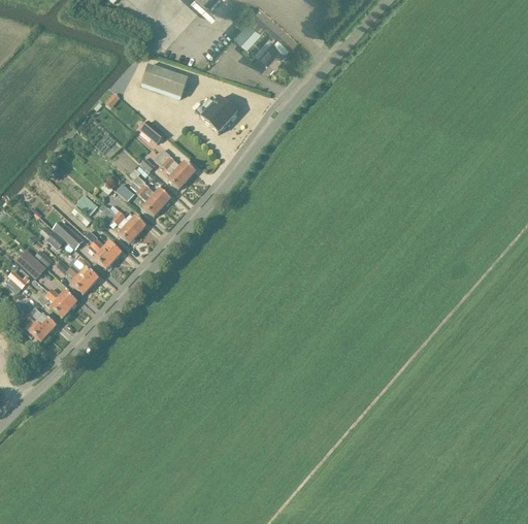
[(191,0),(176,17),(197,36),(218,14),(201,0),(191,0)]
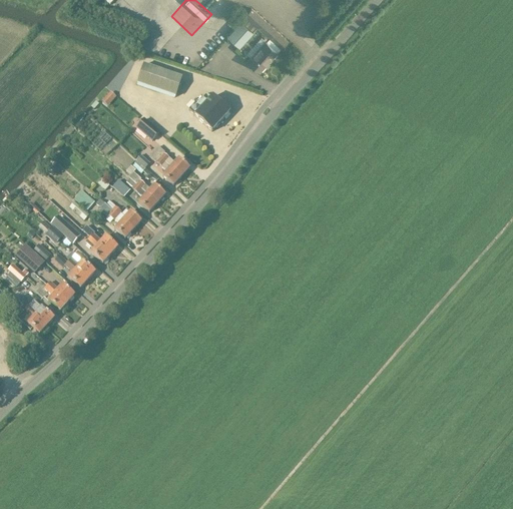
[(306,15),(310,11),(298,0),(289,0),(306,15)]
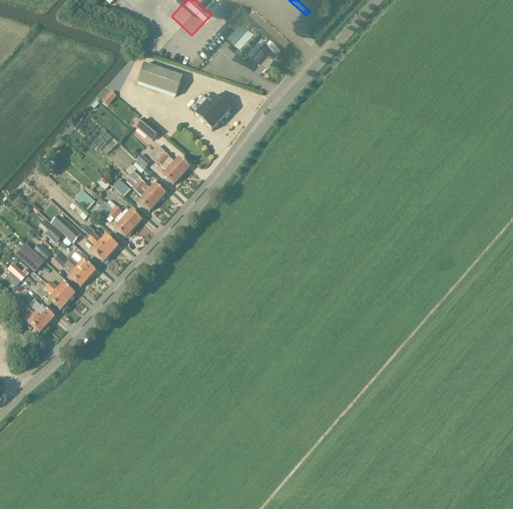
[(258,23),(270,34),(281,44),(288,37),(251,4),(247,9),(261,21),(258,23)]
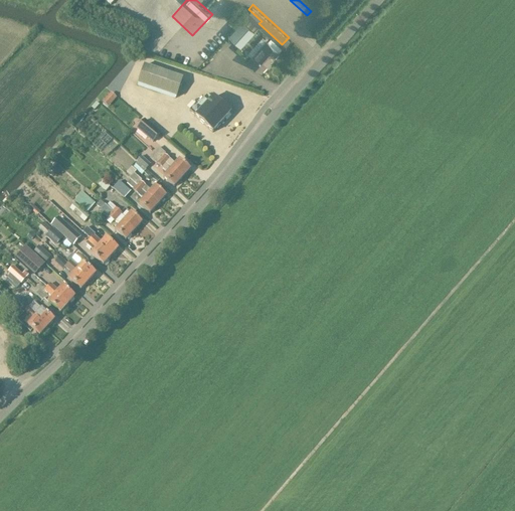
[(262,21),(248,9),(246,12),(248,14),(244,19),(242,17),(228,31),(240,43),(259,23),(262,21)]
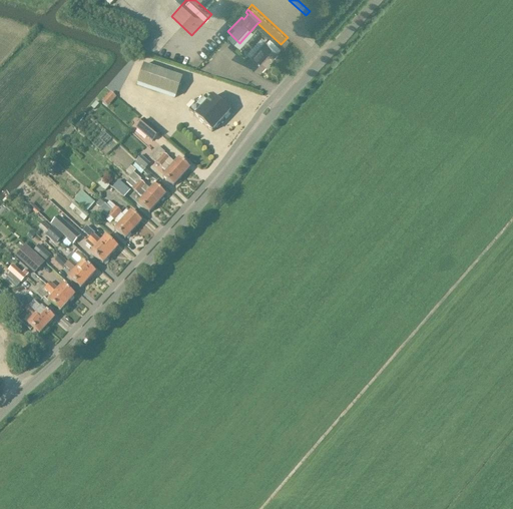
[(281,44),(270,34),(266,38),(265,37),(247,56),(260,67),(278,48),(281,44)]
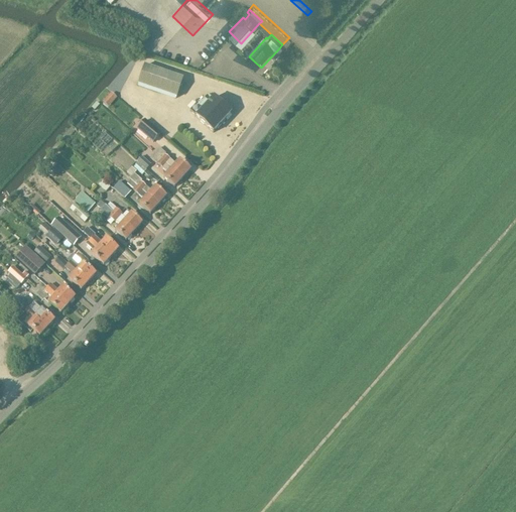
[(176,95),(182,76),(144,62),(138,82),(176,95)]
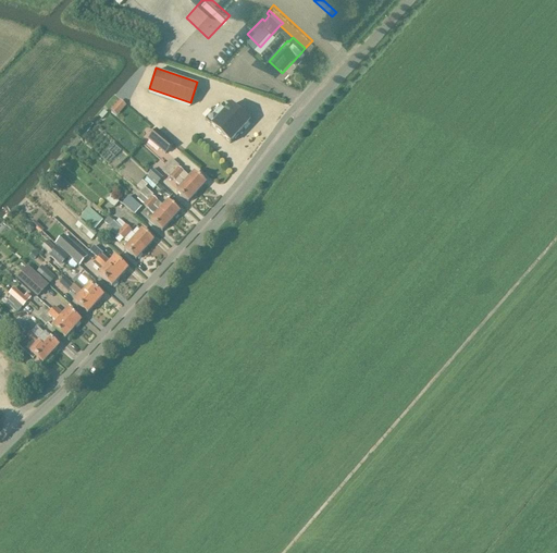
[(120,97),(115,102),(120,106),(124,101),(120,97)]
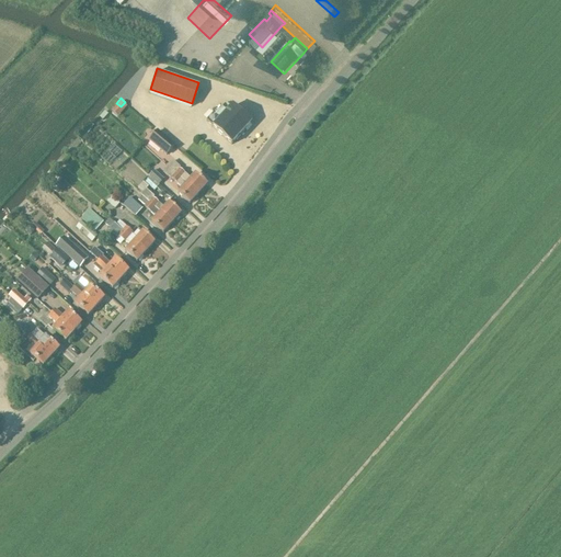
[(219,102),(206,117),(231,140),(251,120),(232,102),(226,109),(219,102)]
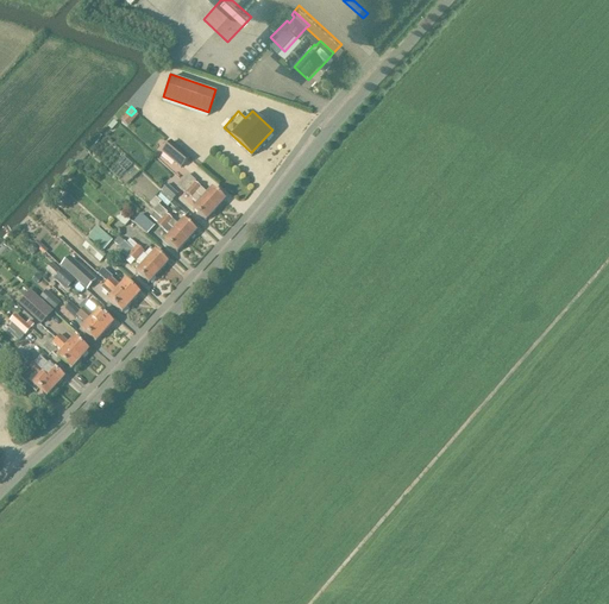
[(190,153),(184,149),(170,138),(161,149),(181,165),(190,153)]
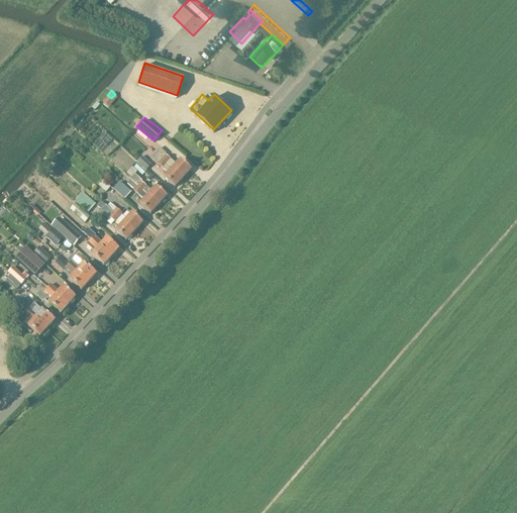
[(151,148),(159,143),(154,139),(148,144),(151,148)]
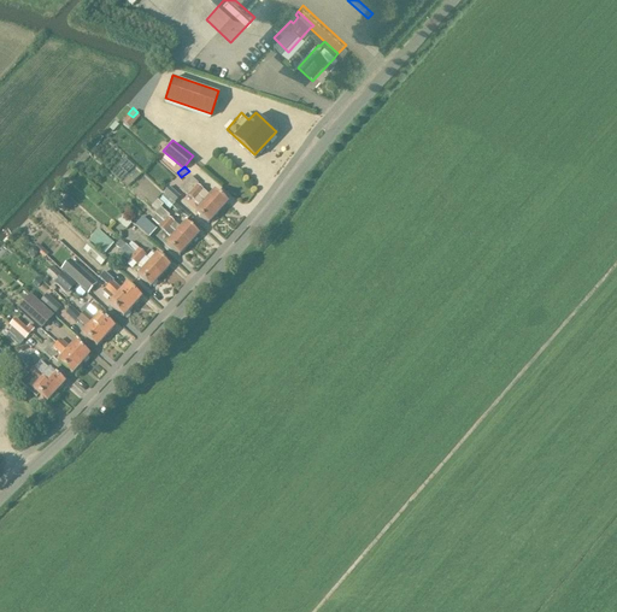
[(184,178),(218,209),(228,199),(215,187),(210,192),(197,181),(198,180),(189,172),(184,178)]
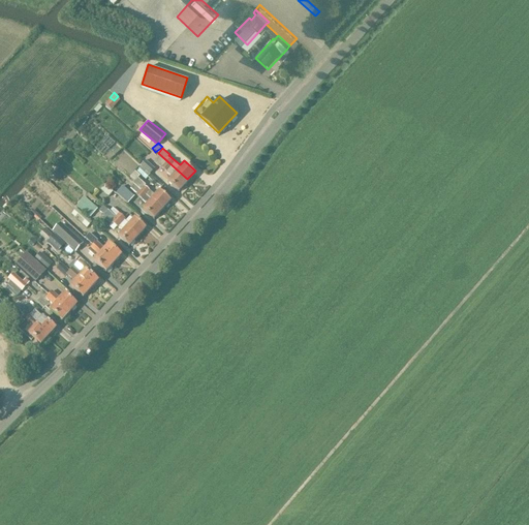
[(179,188),(187,179),(158,153),(154,158),(160,164),(161,163),(166,168),(169,173),(170,172),(173,173),(167,178),(179,188)]
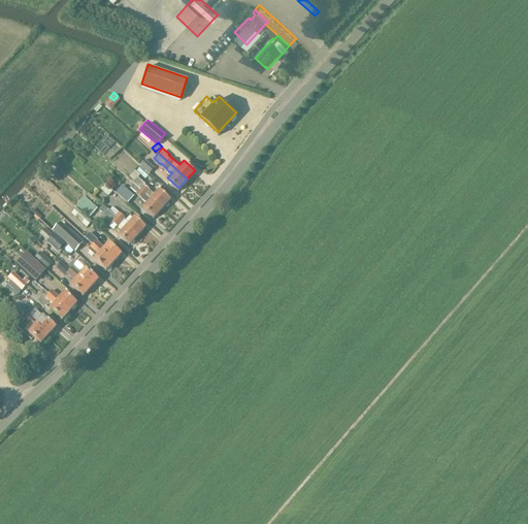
[(139,162),(150,171),(155,165),(144,157),(139,162)]
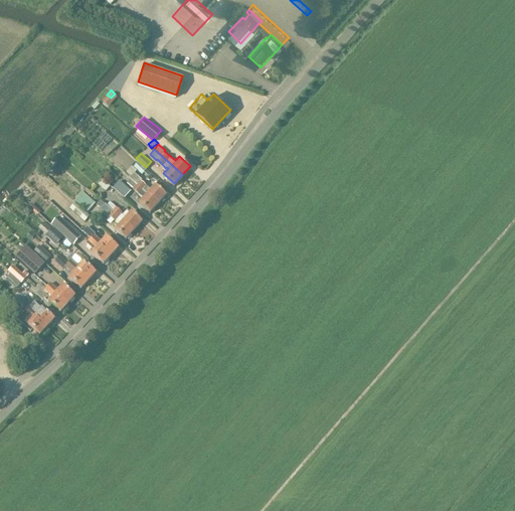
[(56,162),(51,167),(56,172),(61,167),(56,162)]
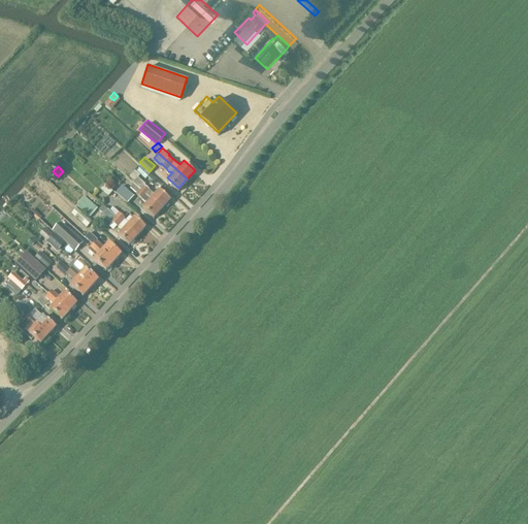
[(133,182),(139,187),(139,186),(162,206),(170,197),(167,195),(171,190),(163,183),(154,192),(144,183),(145,182),(137,174),(132,181),(133,182)]
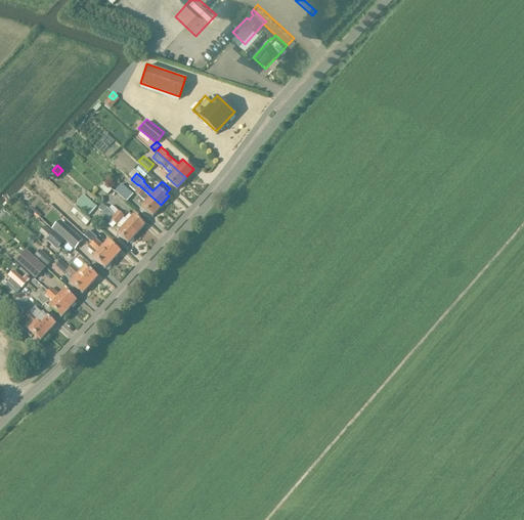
[(104,180),(100,184),(107,191),(112,187),(104,180)]
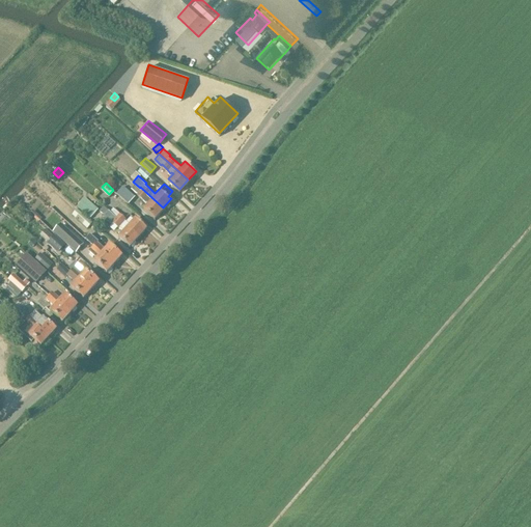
[(134,183),(131,186),(136,192),(140,188),(134,183)]
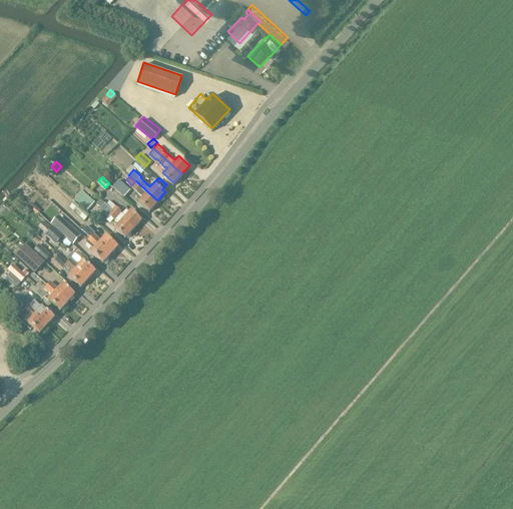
[(112,184),(124,194),(130,187),(118,177),(112,184)]
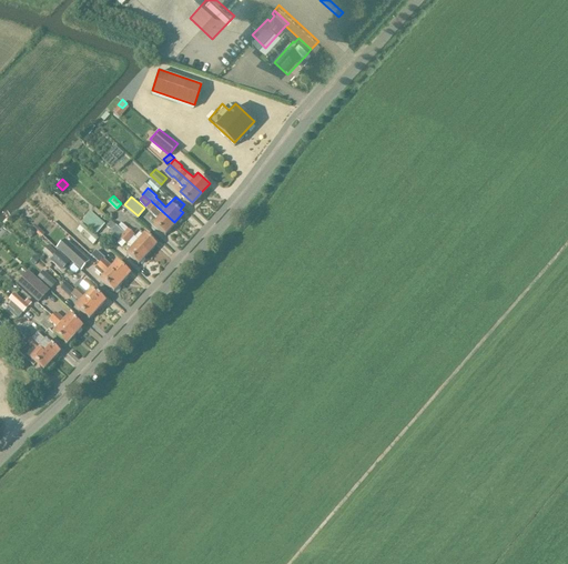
[(150,200),(150,201),(145,205),(155,215),(156,214),(158,215),(153,221),(165,232),(174,222),(150,200)]
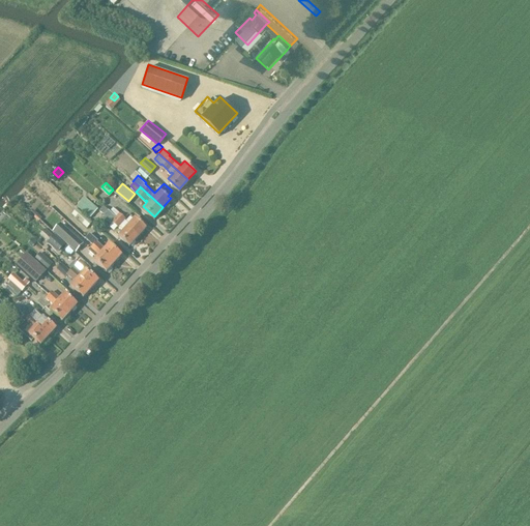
[(88,191),(87,193),(95,200),(96,198),(88,191)]
